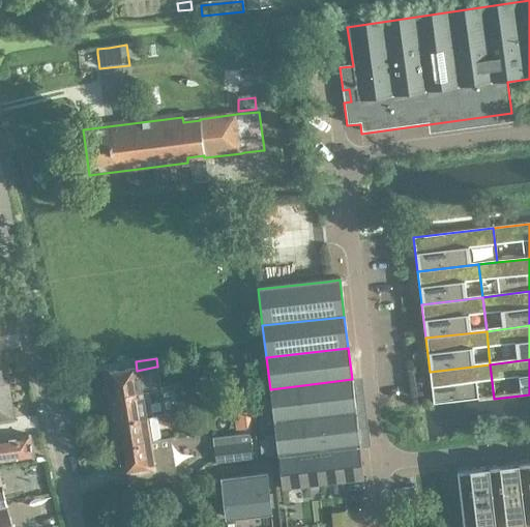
[(194,362),(195,381),(206,381),(206,362),(194,362)]
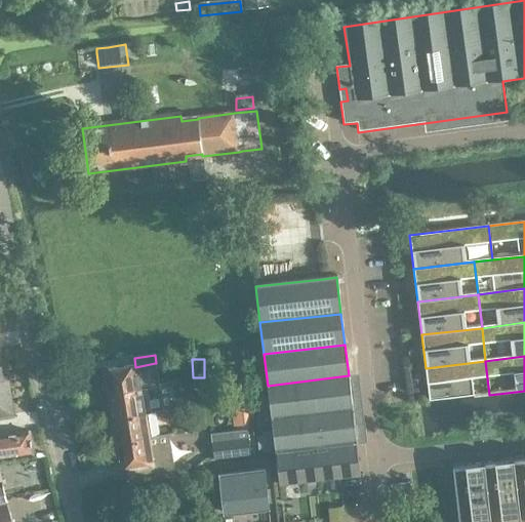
[(485,361),(426,368),(430,402),(489,395),(485,361)]
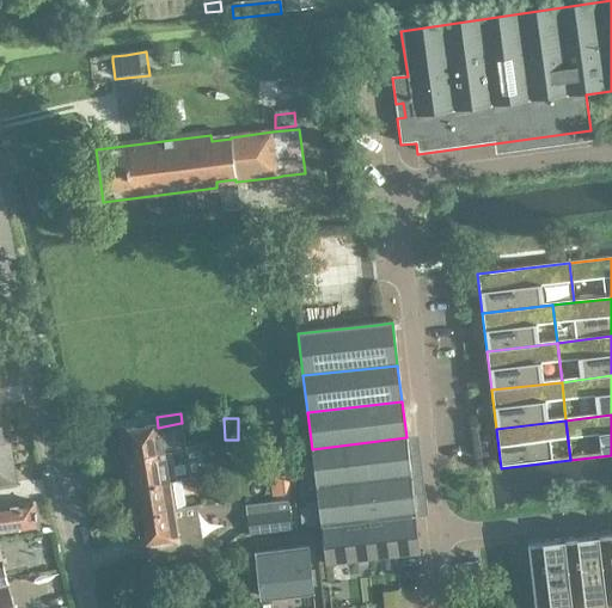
[(122,434),(127,462),(171,455),(171,456),(185,454),(181,423),(158,428),(122,434)]
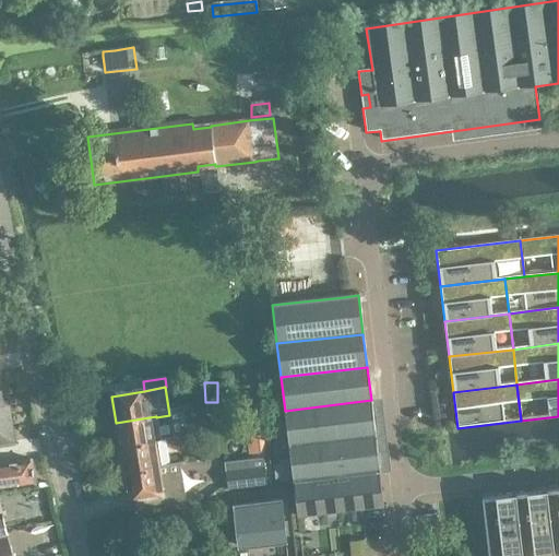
[(0,446),(14,444),(8,402),(1,402),(0,395),(0,446)]
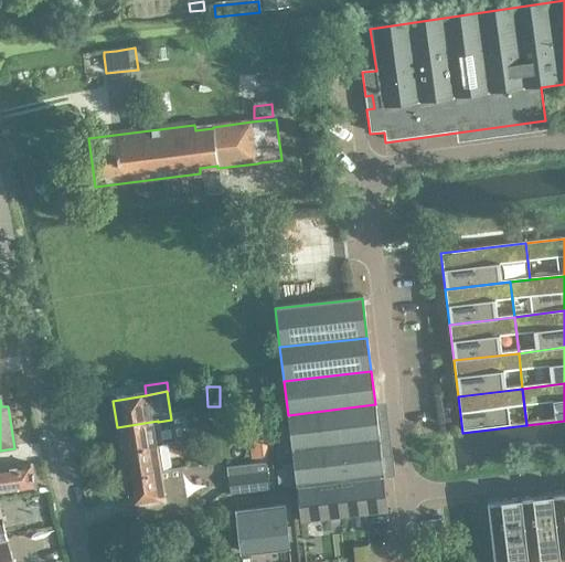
[(206,412),(205,401),(193,403),(195,414),(206,412)]
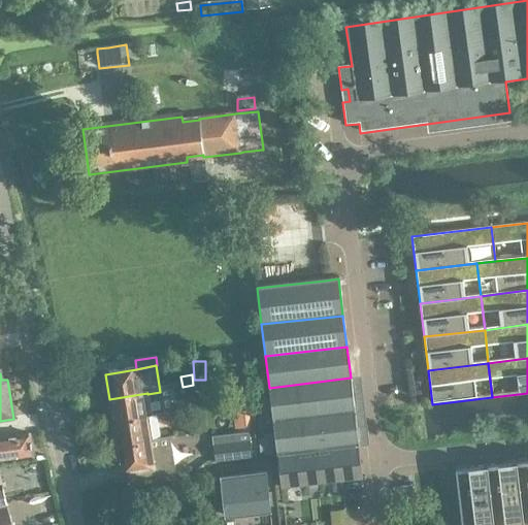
[(351,378),(269,388),(273,425),(277,457),(318,452),(314,417),(354,412),(351,378)]
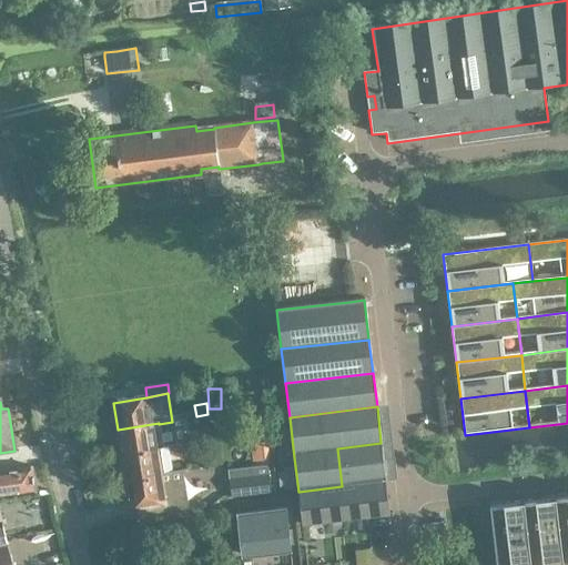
[(159,423),(118,430),(121,454),(158,449),(163,449),(163,447),(176,445),(172,422),(159,424),(159,423)]
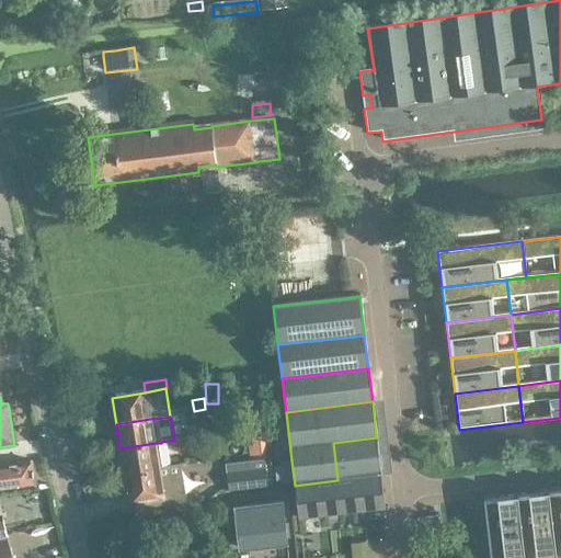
[(376,437),(333,443),(338,480),(380,475),(377,442),(376,437)]
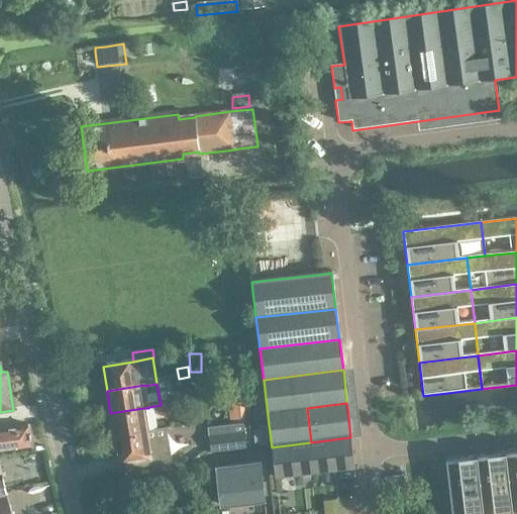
[(148,408),(110,413),(114,438),(157,432),(154,416),(167,414),(165,405),(161,405),(148,407),(148,408)]
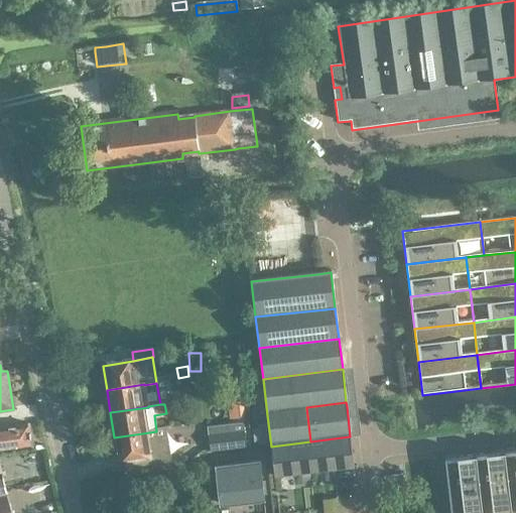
[(243,424),(207,428),(208,435),(210,451),(215,451),(246,446),(243,424)]
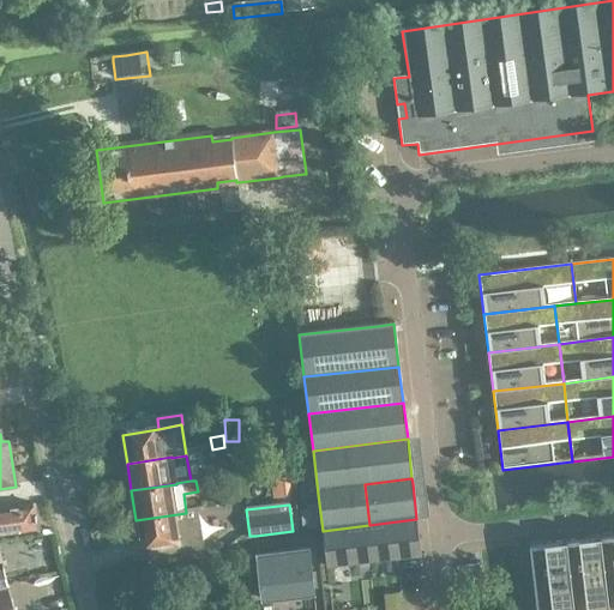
[(0,509),(0,536),(37,532),(34,506),(0,509)]
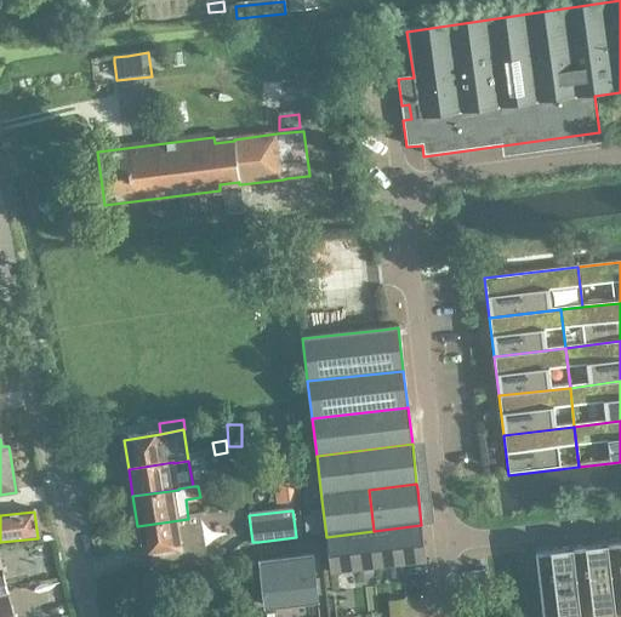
[(188,519),(137,526),(142,554),(147,553),(149,566),(205,558),(198,518),(191,519),(188,519)]
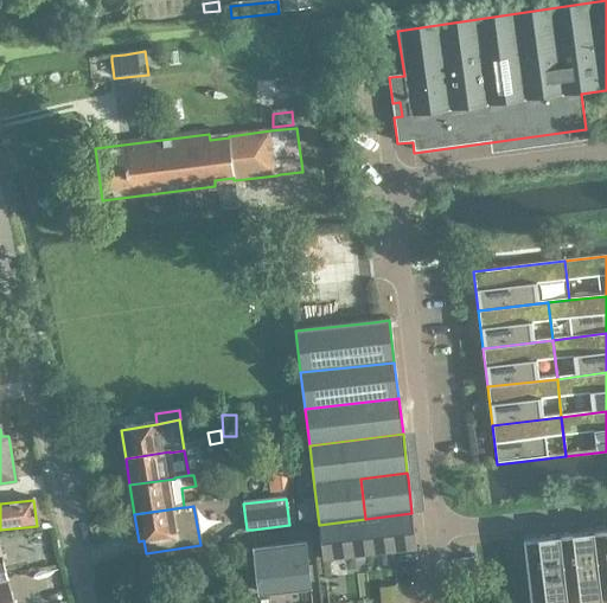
[(416,551),(411,513),(365,519),(319,525),(323,562),(393,553),(416,551)]
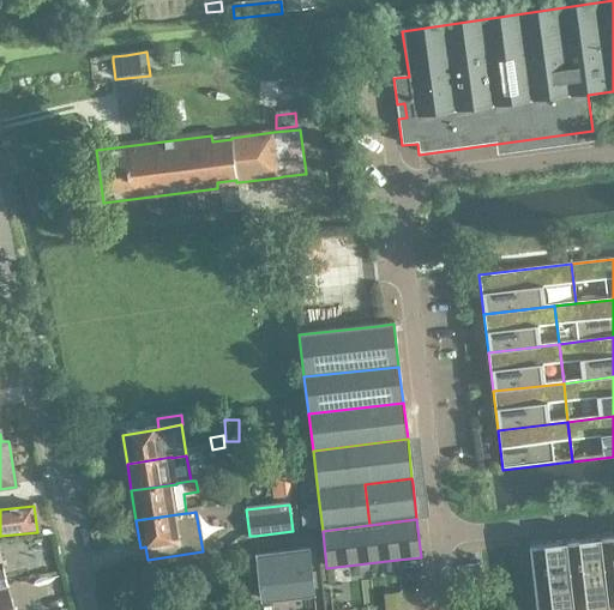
[(613,609),(613,536),(599,538),(607,609),(613,609)]
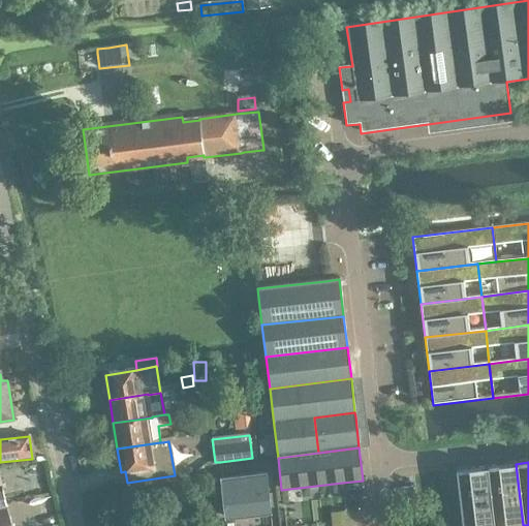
[(523,525),(516,464),(487,468),(493,525),(523,525)]
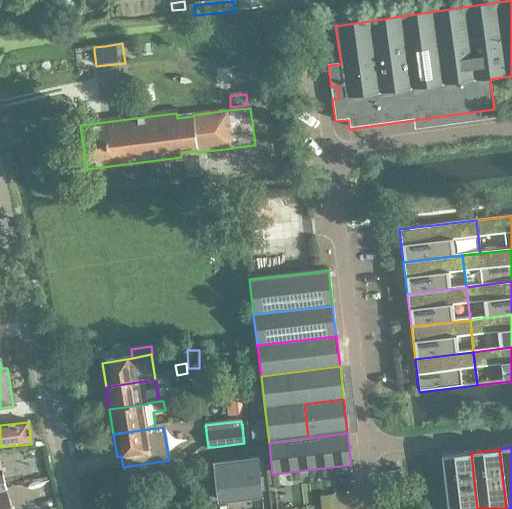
[(477,508),(471,453),(441,456),(447,508),(477,508)]
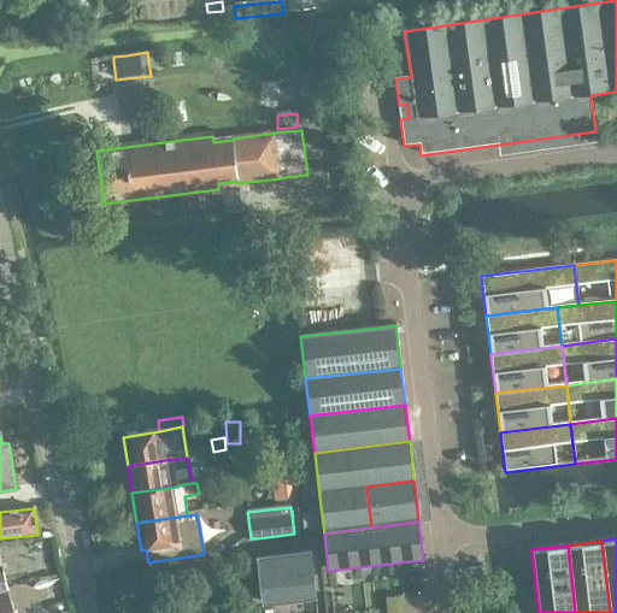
[(310,554),(258,560),(263,605),(316,599),(310,554)]
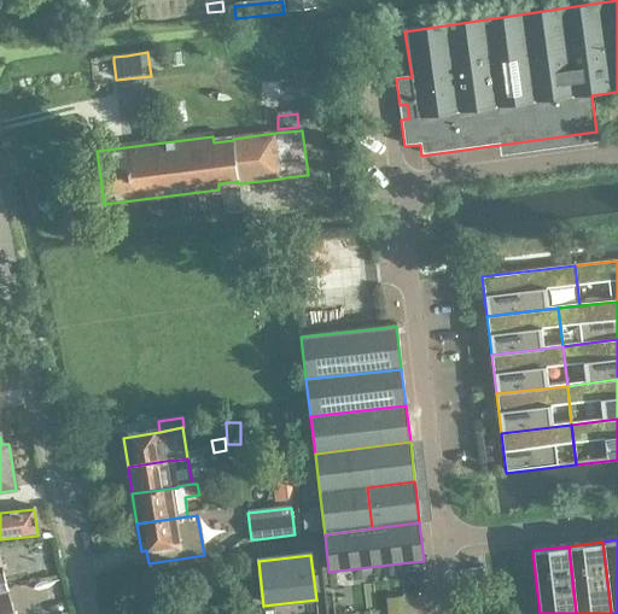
[(13,613),(7,592),(0,594),(0,613),(13,613)]
